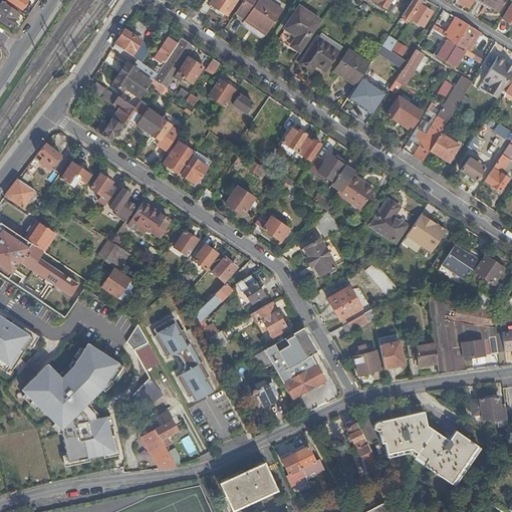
[(212,0),(210,5),(227,16),(236,0),(212,0)]
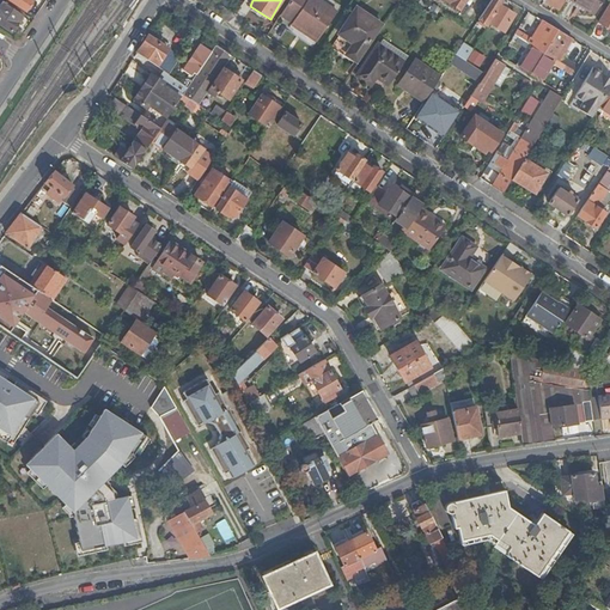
[(292,23),(318,41),(340,10),(323,0),(291,0),(282,13),(294,20),(292,23)]
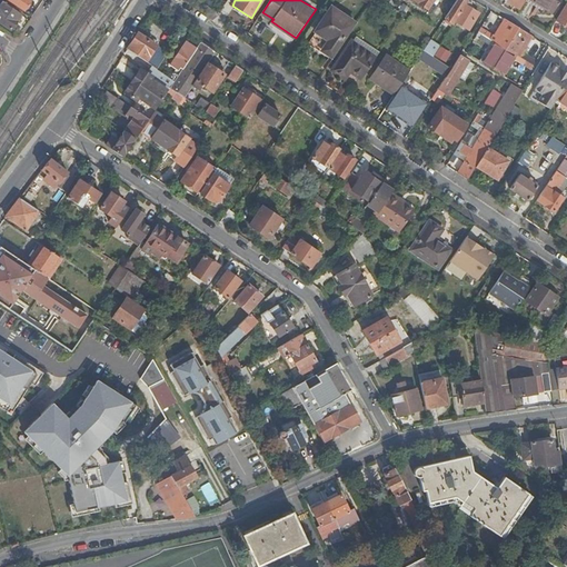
[(415,0),(429,9),(435,0),(415,0)]
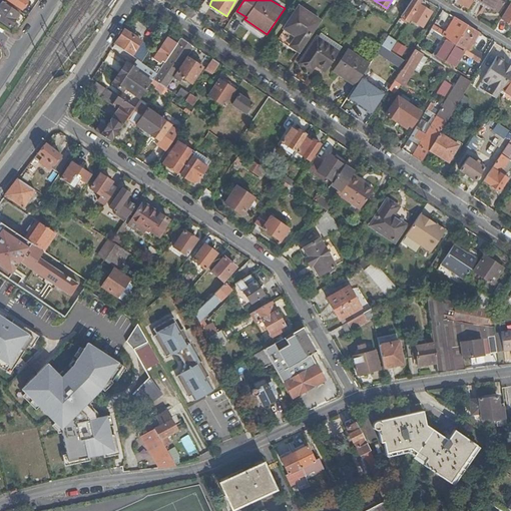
[(423,0),(413,0),(402,16),(410,21),(411,19),(423,27),(433,12),(421,4),(423,0)]
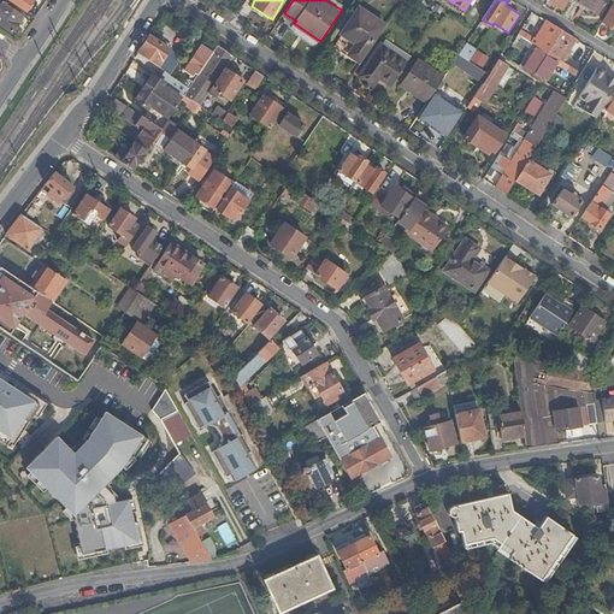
[(577,0),(600,13),(607,0),(577,0)]
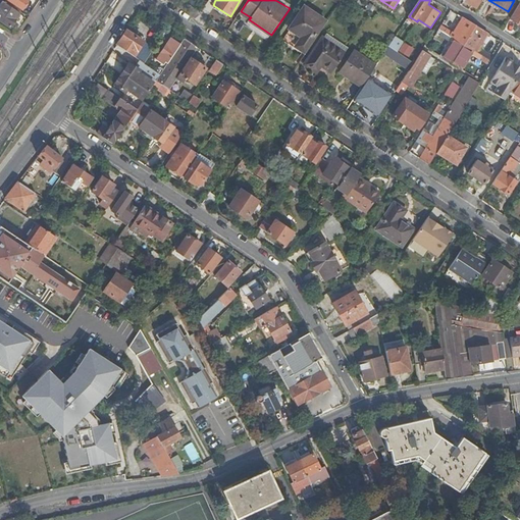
[(0,17),(11,26),(20,12),(3,1),(0,5),(0,17)]
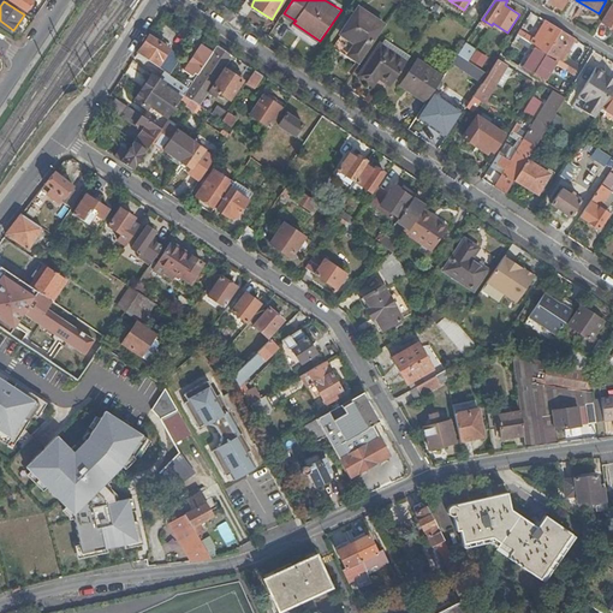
[(362,9),(337,48),(361,63),(386,24),(362,9)]
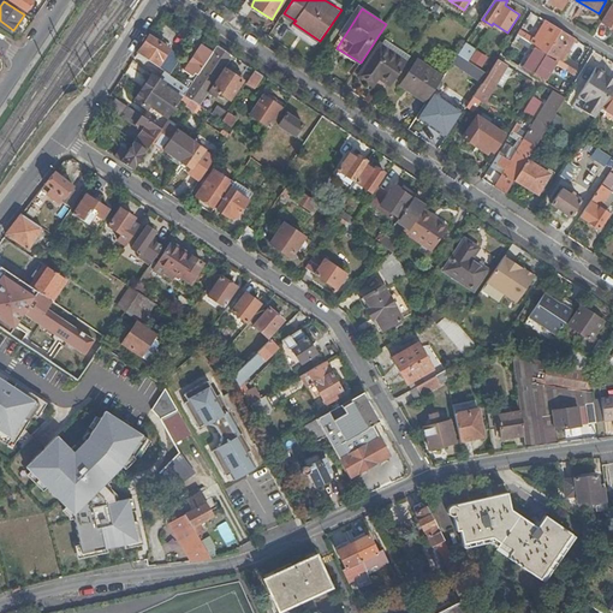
[(552,23),(547,21),(536,37),(534,41),(534,42),(537,45),(552,23)]
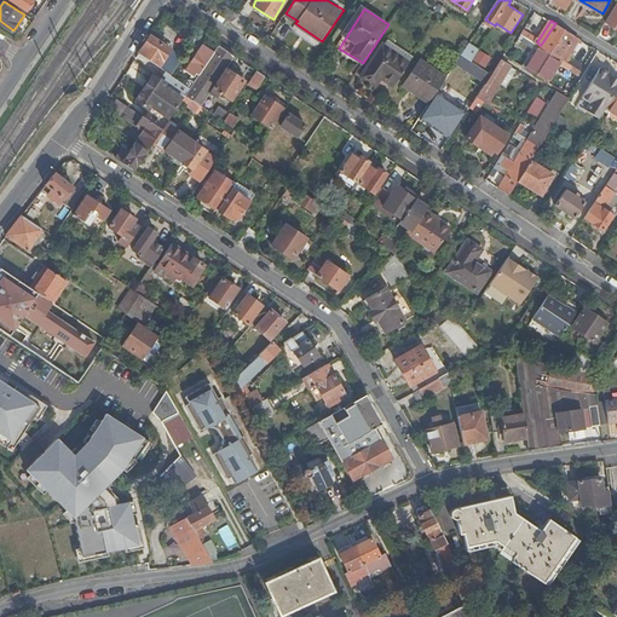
[(566,29),(555,23),(541,45),(552,52),(566,29)]
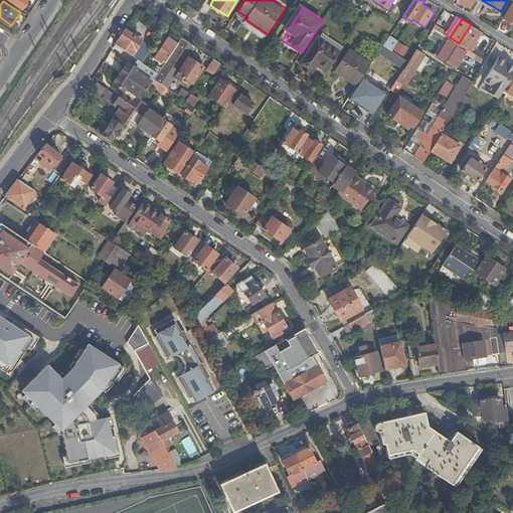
[(437,24),(435,28),(445,34),(446,33),(447,34),(449,31),(437,24)]
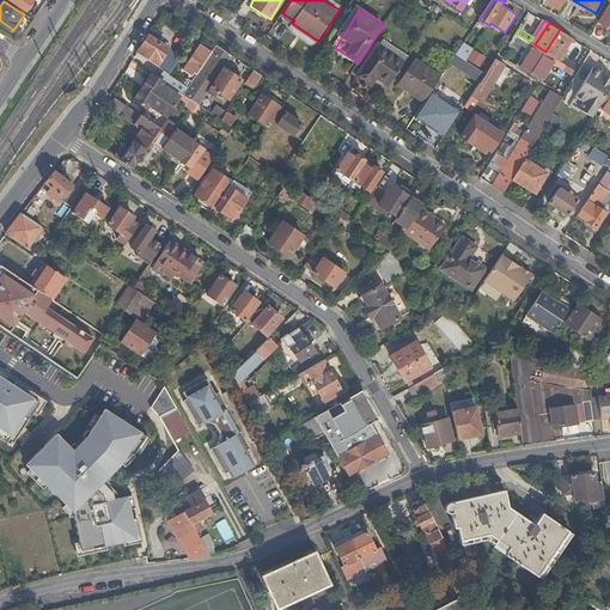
[(575,38),(560,29),(546,52),(561,61),(567,65),(575,69),(578,66),(572,62),(566,59),(563,58),(575,38)]
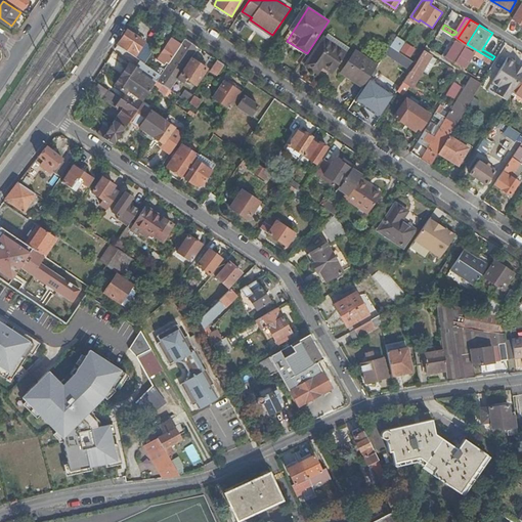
[(448,36),(451,38),(452,35),(442,29),(440,33),(447,37),(448,36)]
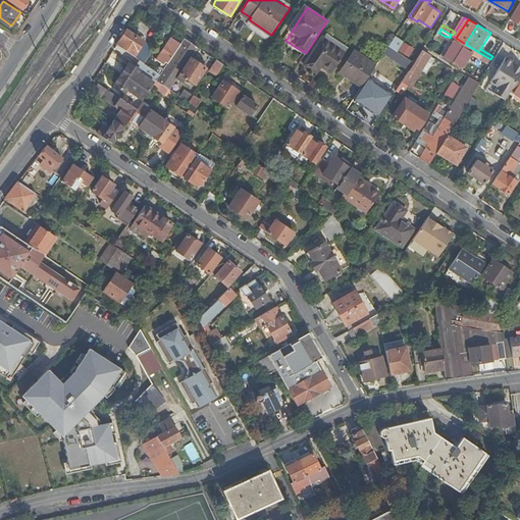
[(125,30),(115,45),(138,59),(143,63),(152,49),(142,42),(142,41),(125,30)]
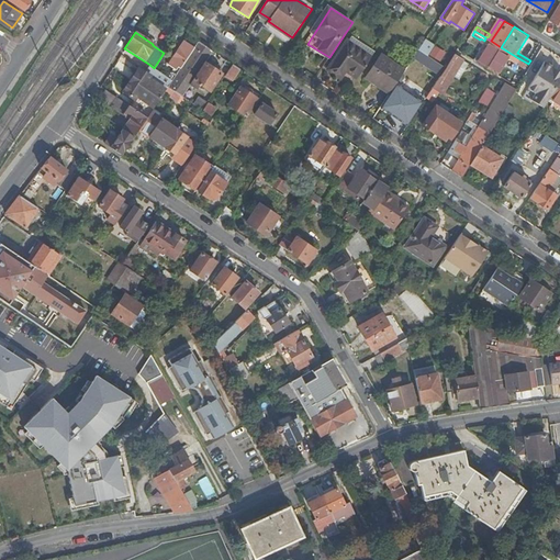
[(343,79),(348,71),(358,78),(376,53),(355,38),(351,43),(349,41),(329,70),(343,79)]
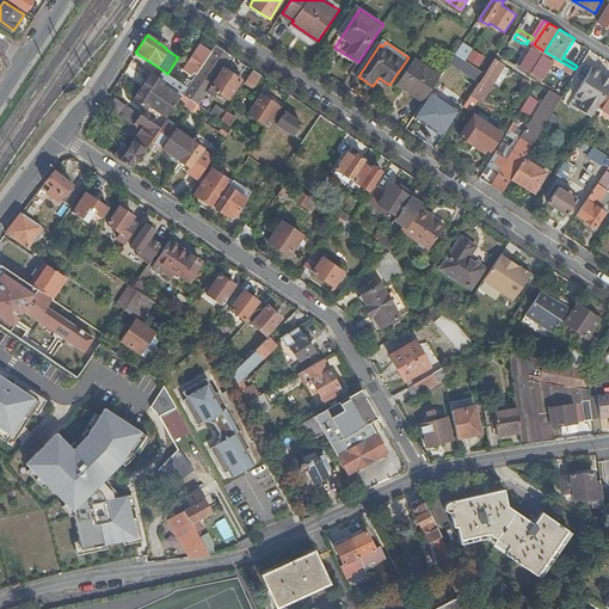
[(474,49),(465,42),(463,44),(456,54),(466,60),(474,49)]
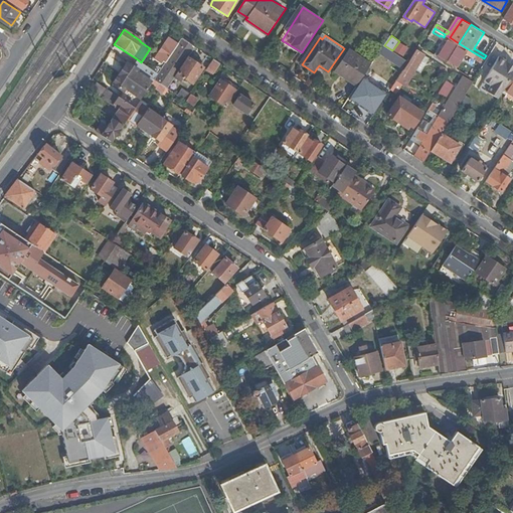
[(167,37),(153,58),(162,65),(176,43),(167,37)]
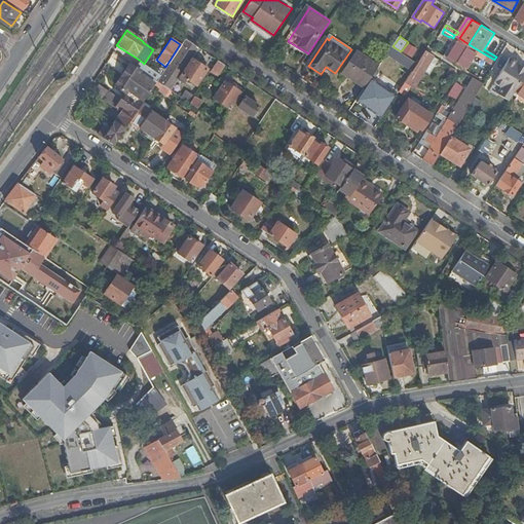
[(180,44),(165,67),(160,75),(156,81),(171,90),(180,75),(195,84),(207,69),(204,68),(198,64),(190,59),(198,47),(185,38),(180,44)]
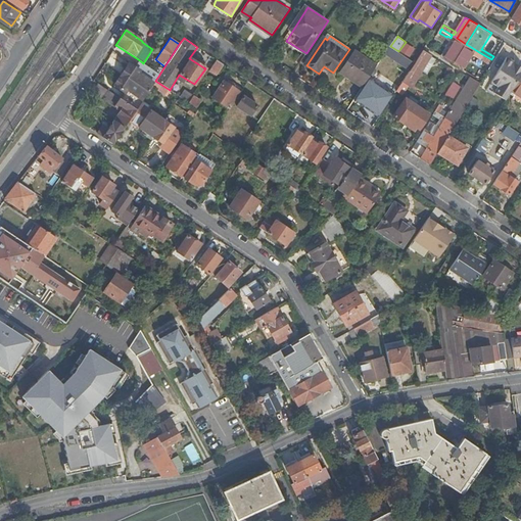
[(466,44),(457,38),(444,57),(455,63),(466,44)]
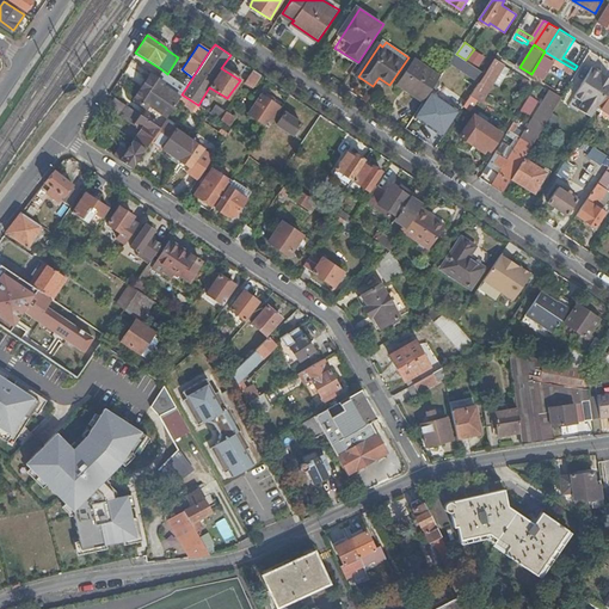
[(560,61),(545,51),(531,74),(542,81),(554,61),(558,63),(560,61)]
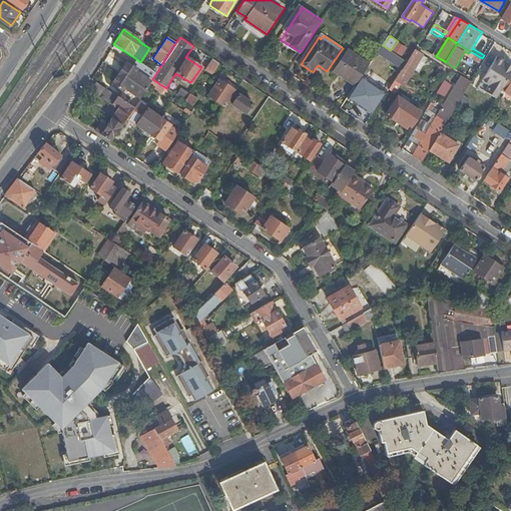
[(396,60),(396,61),(403,67),(407,61),(391,50),(383,45),(379,51),(382,53),(383,51),(396,60)]
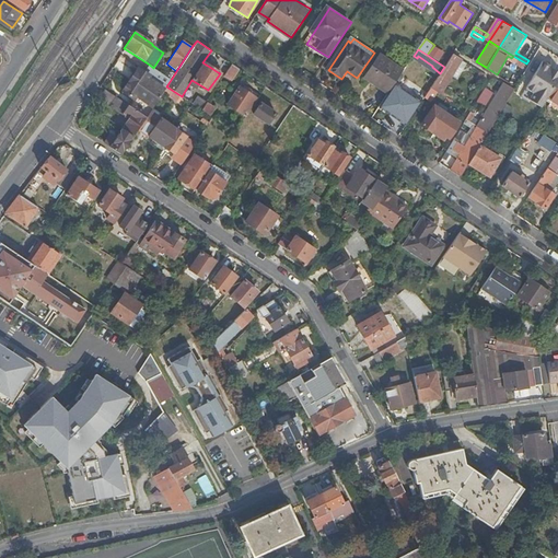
[(444,67),(445,67),(432,88),(441,93),(462,58),(453,53),(451,57),(444,67)]
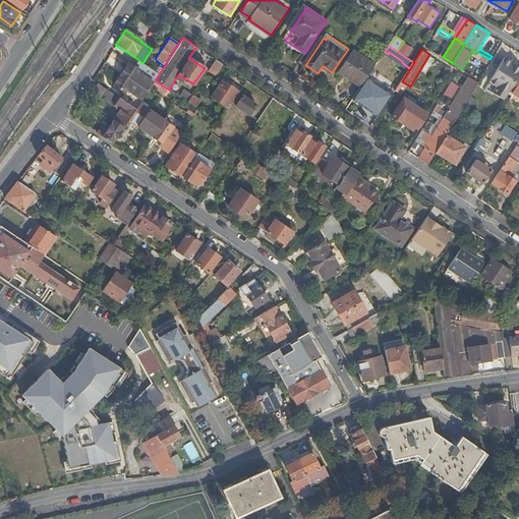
[(355,51),(341,73),(362,88),(369,75),(377,65),(355,51)]
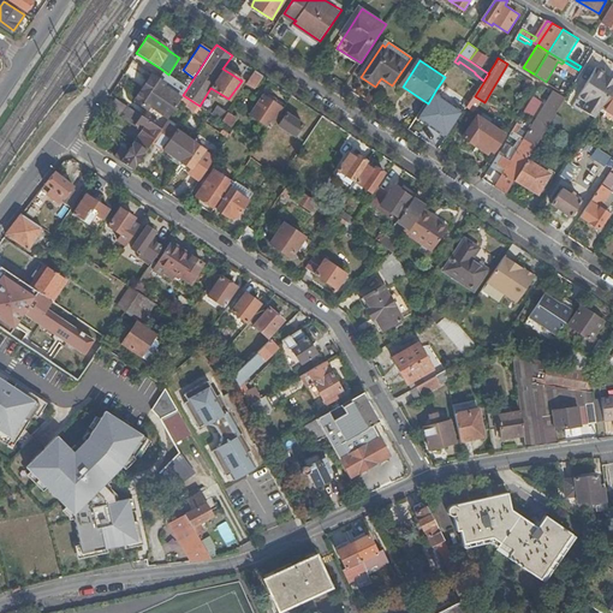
[(453,64),(445,77),(436,89),(440,91),(444,87),(442,85),(456,66),(453,64)]
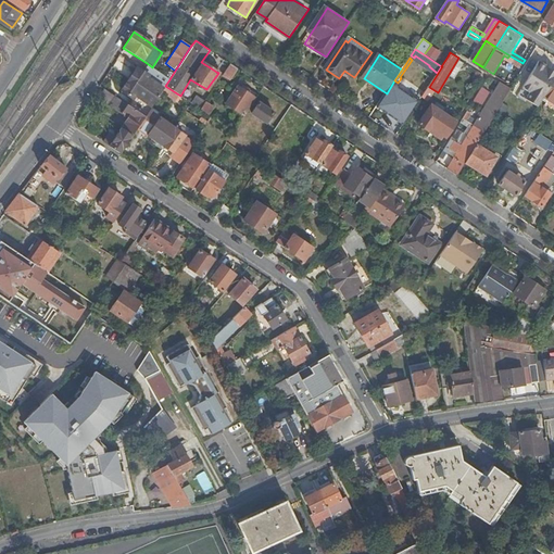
[(515,59),(512,64),(519,68),(523,63),(515,59)]
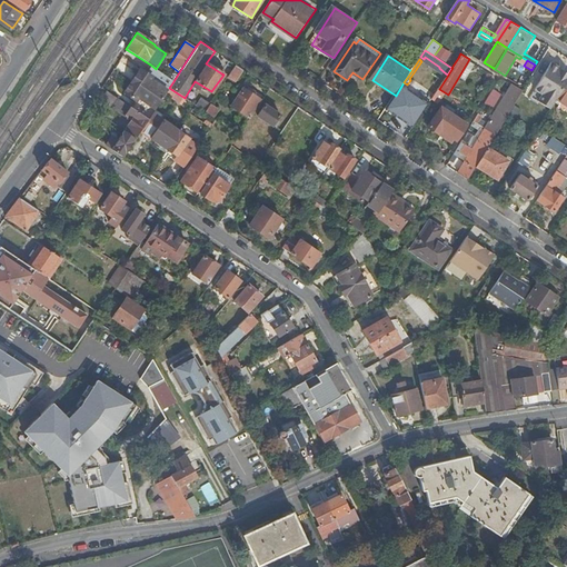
[(421,61),(409,79),(410,80),(429,92),(436,81),(433,79),(436,75),(425,66),(426,63),(421,61)]
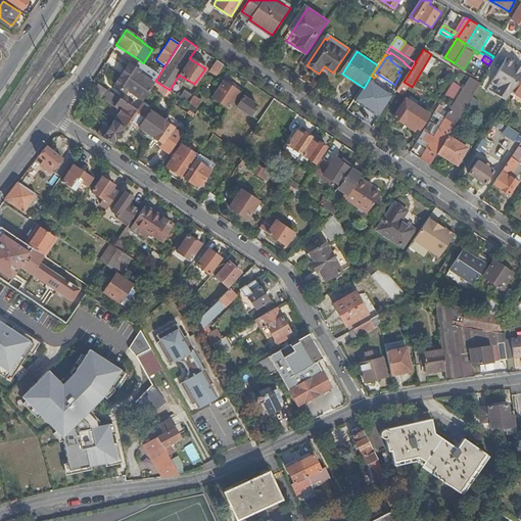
[(155,81),(159,75),(145,64),(143,63),(138,59),(133,66),(131,64),(124,75),(122,73),(113,85),(125,92),(121,98),(137,109),(140,104),(142,100),(152,86),(155,81)]
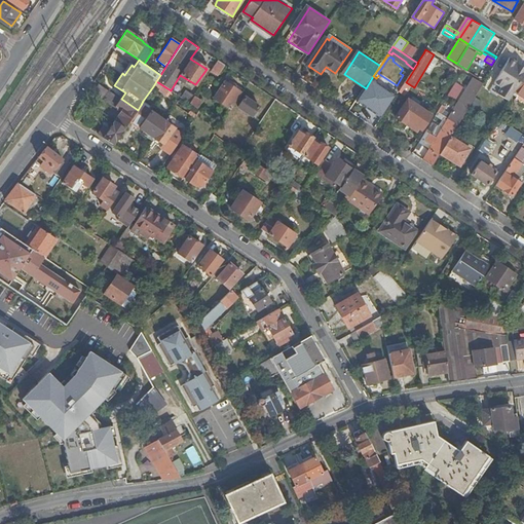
[(225,65),(218,60),(210,72),(217,77),(225,65)]
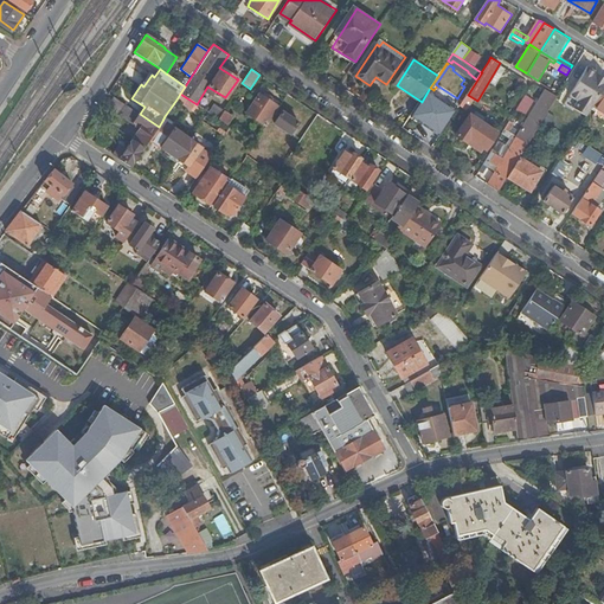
[(603,78),(590,69),(569,104),(588,116),(593,108),(603,90),(603,78)]
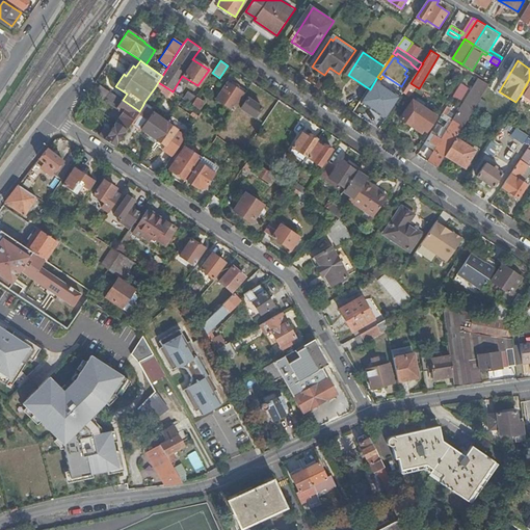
[(126,76),(133,65),(130,63),(124,74),(126,76)]
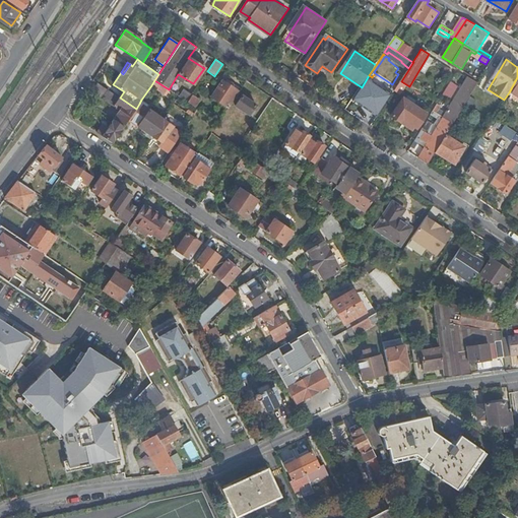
[(468,77),(468,78),(455,99),(465,105),(478,83),(468,77)]
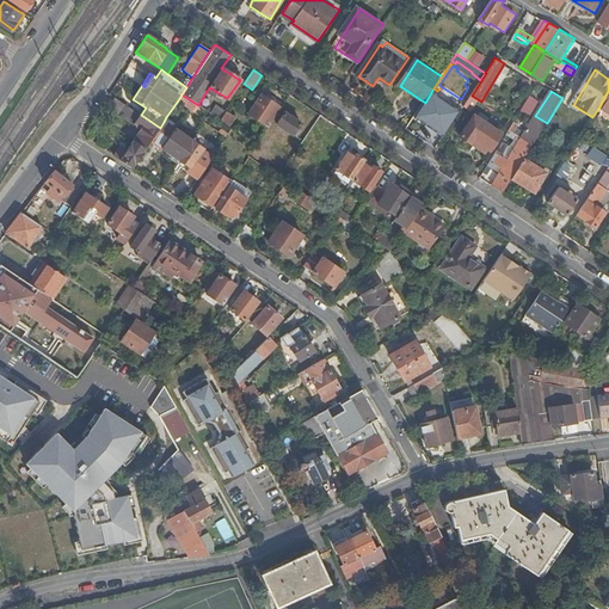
[(608,91),(598,109),(608,116),(608,91)]
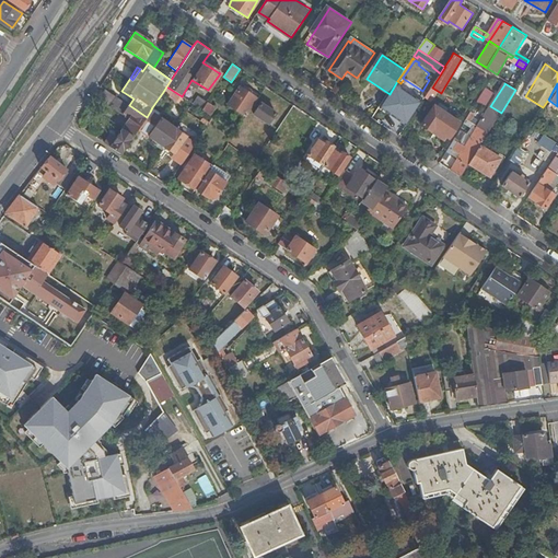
[(171,96),(178,102),(182,96),(166,86),(163,92),(170,97),(171,96)]
